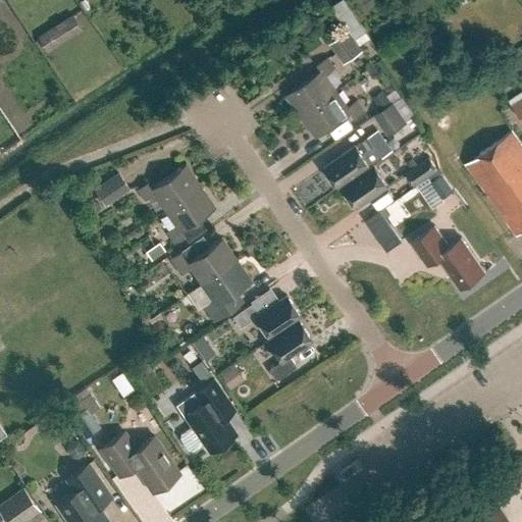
[(71,16),(37,38),(47,53),(82,33),(71,16)]
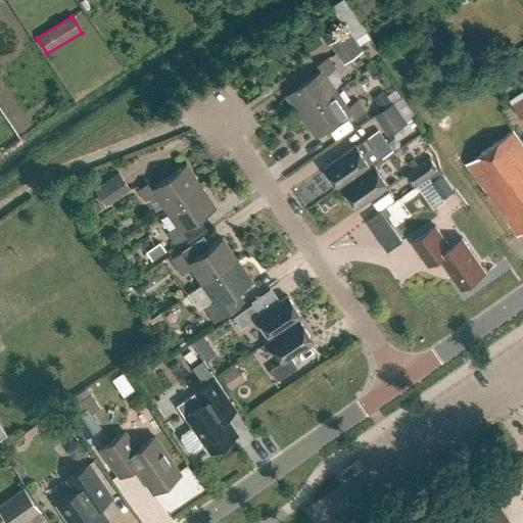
[(329,42),(343,62),(364,48),(349,28),(329,42)]
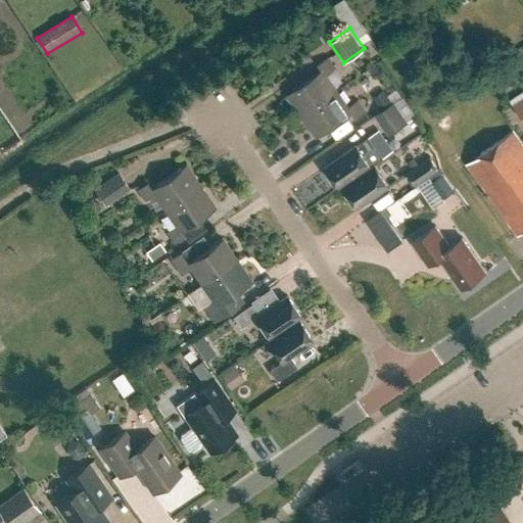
[(288,94),(302,115),(338,91),(327,76),(336,69),(328,57),(319,64),(322,70),(288,94)]
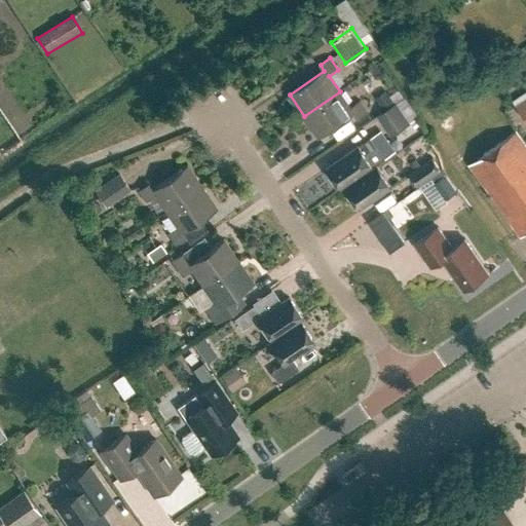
[(304,116),(320,138),(354,114),(359,119),(368,112),(360,101),(351,107),(340,91),(304,116)]
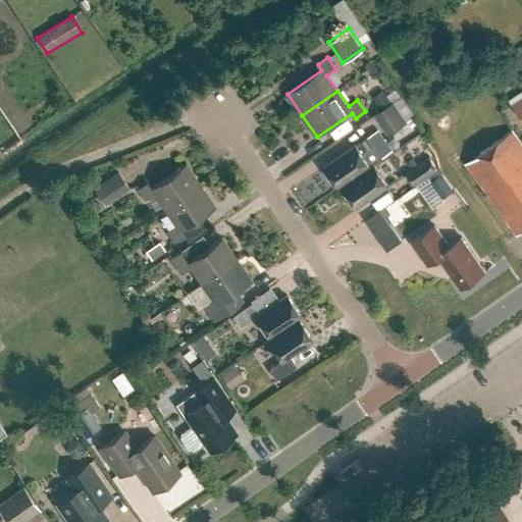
[(373,113),(386,133),(407,119),(393,99),(373,113)]
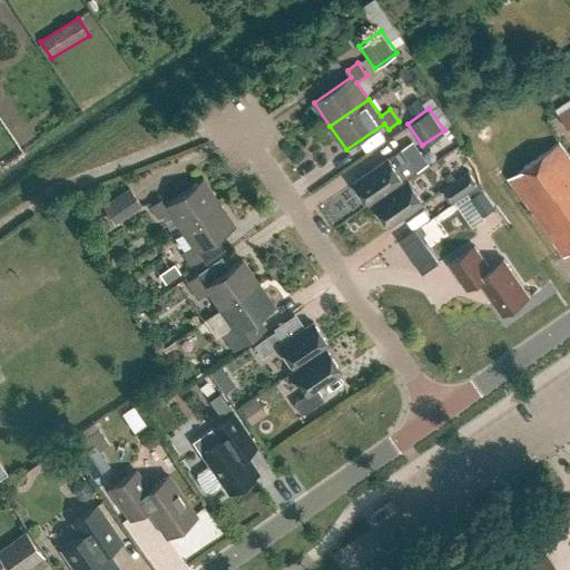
[(569,108),(560,116),(569,129),(569,108)]
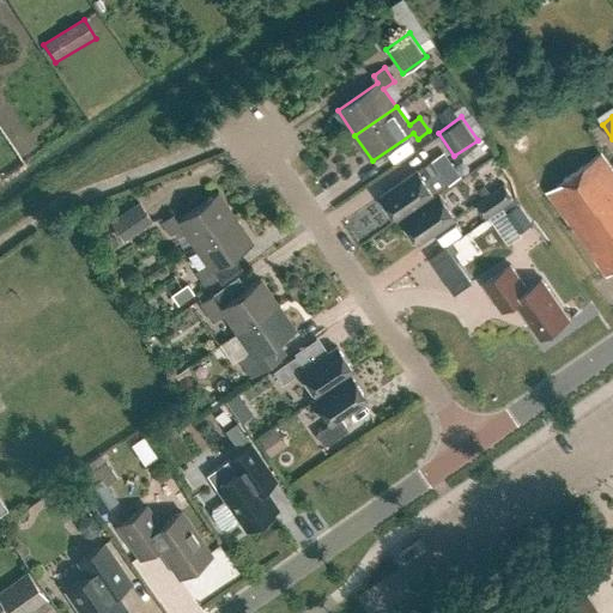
[(547,192),(607,277),(612,272),(612,168),(602,153),(547,192)]
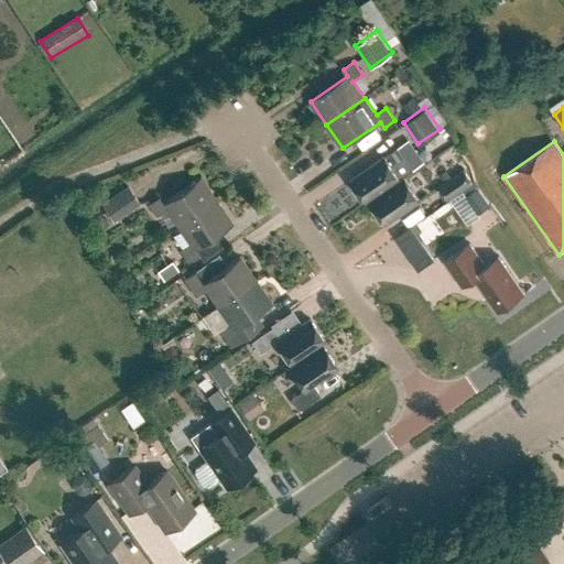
[(371,197),(372,199),(409,175),(405,170),(412,166),(398,144),(350,175),(366,201),(371,197)]
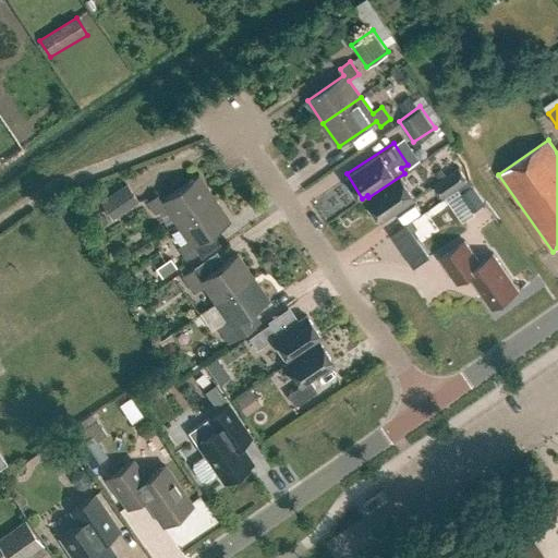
[(441,196),(456,186),(468,178),(459,166),(433,183),(441,196)]
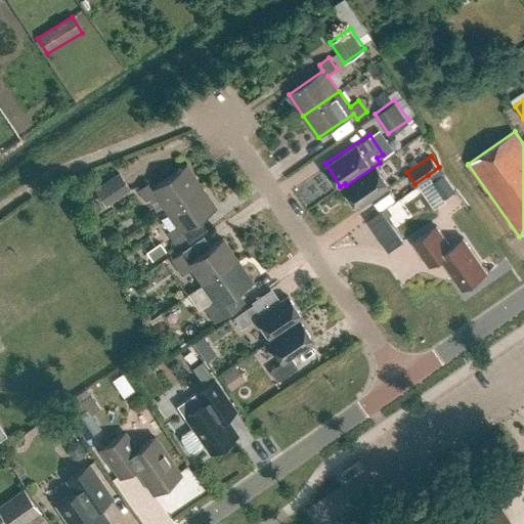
[(346,185),(358,205),(393,183),(380,163),(346,185)]
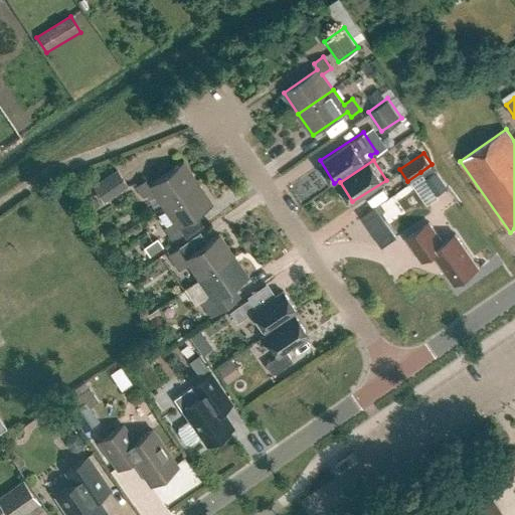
[(152,192),(162,207),(197,183),(183,161),(149,185),(145,179),(135,186),(143,198),(152,192)]
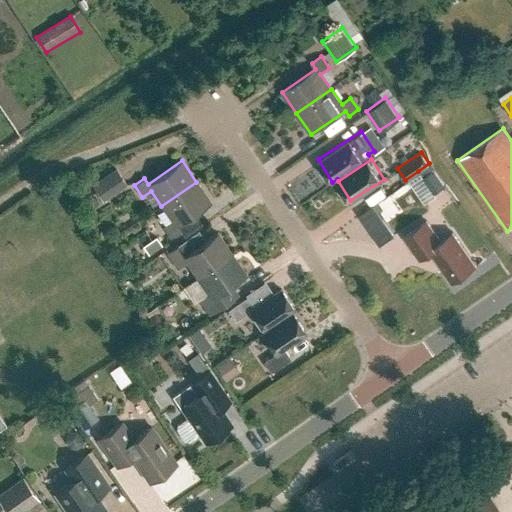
[(429,163),(418,171),(421,176),(420,177),(431,193),(444,185),(429,163)]
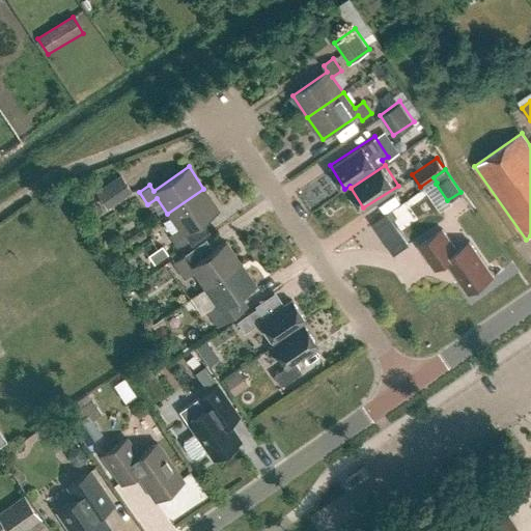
[(93,191),(104,205),(128,190),(117,174),(93,191)]
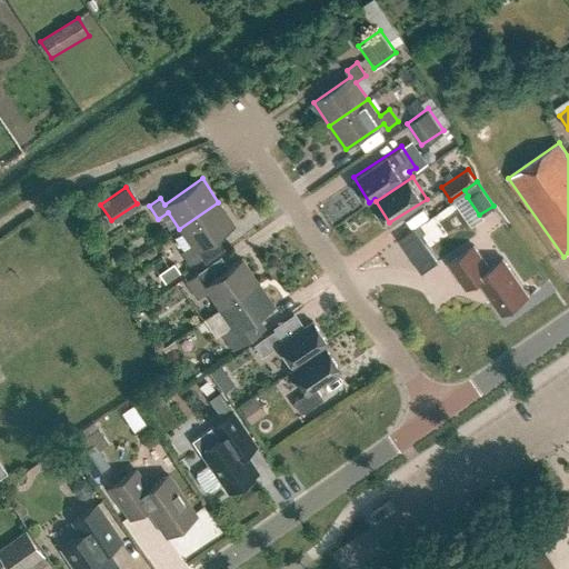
[(181,252),(190,265),(201,257),(198,251),(235,226),(218,202),(179,229),(191,246),(181,252)]
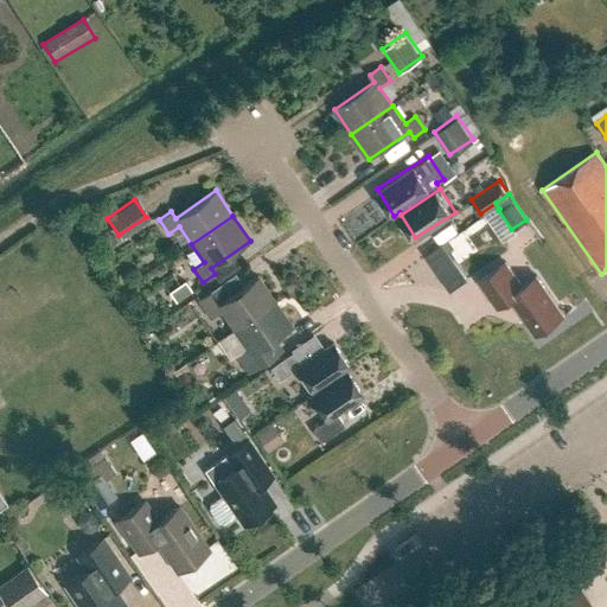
[(427,256),(452,292),(470,279),(445,244),(427,256)]
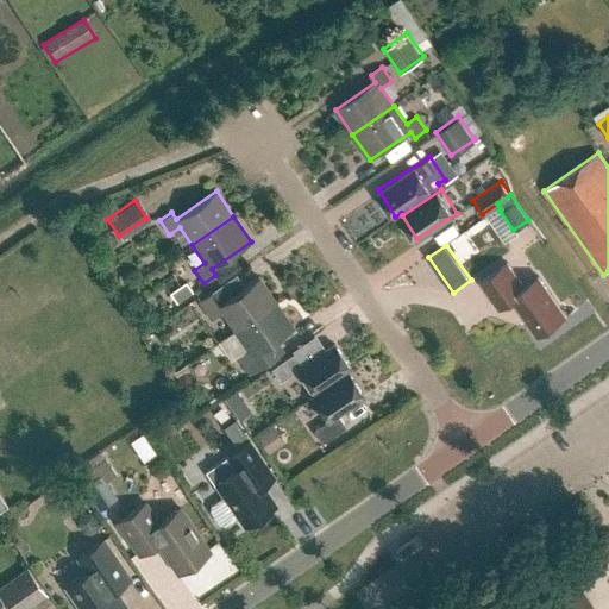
[(481,282),(500,309),(513,300),(538,336),(566,316),(539,277),(523,287),(508,263),(481,282)]
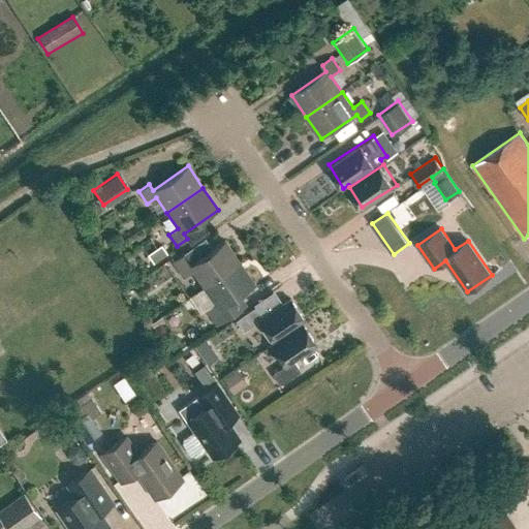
[(192,272),(203,287),(240,261),(224,241),(192,263),(185,253),(173,262),(184,278),(192,272)]
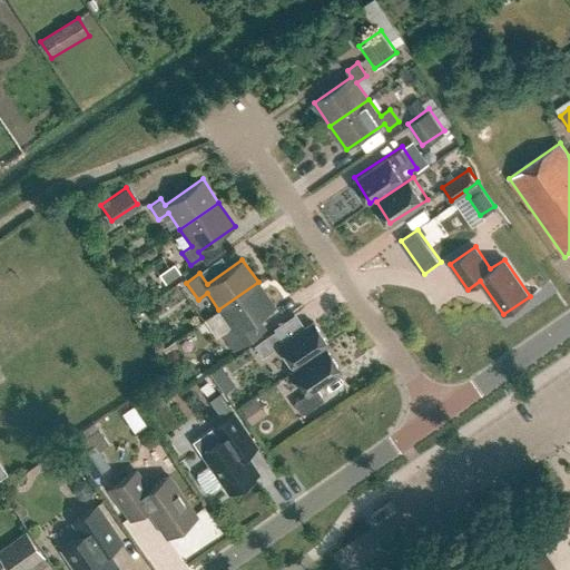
[(173,263),(158,273),(165,283),(179,272),(173,263)]
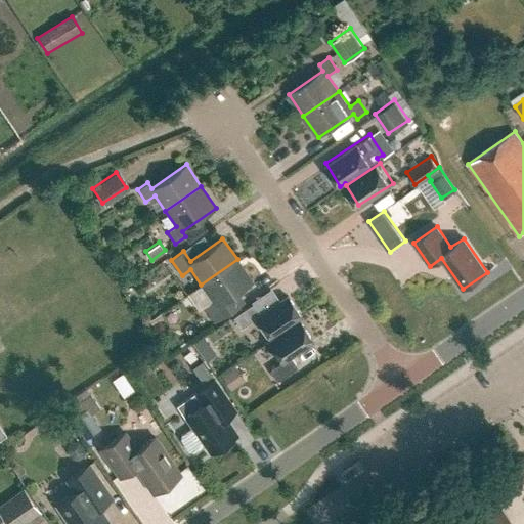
[(204,307),(215,323),(227,314),(221,304),(254,282),(237,259),(201,285),(213,301),(204,307)]
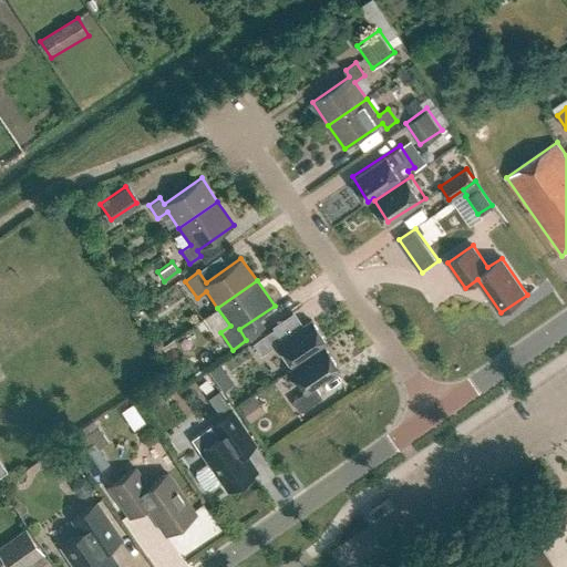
[(253,344),(261,356),(277,344),(292,367),(327,343),(311,321),(282,341),(275,329),(253,344)]
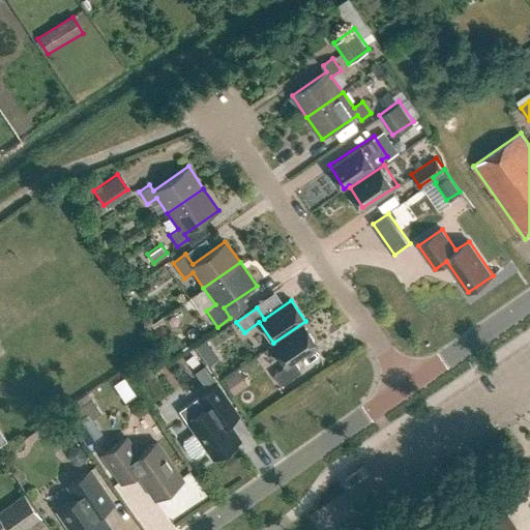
[(272,376),(281,386),(301,373),(294,361),(317,346),(303,325),(271,347),(285,367),(272,376)]
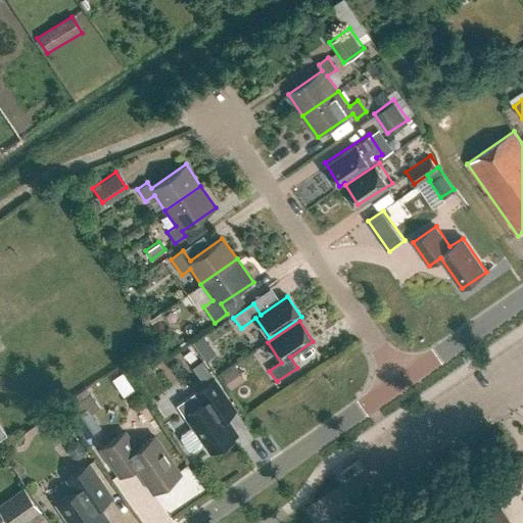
[(199,352),(210,345),(203,336),(193,343),(199,352)]
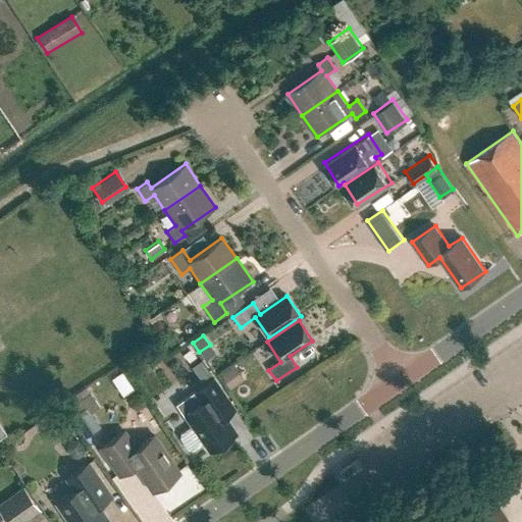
[(188,368),(198,381),(208,373),(199,360),(188,368)]
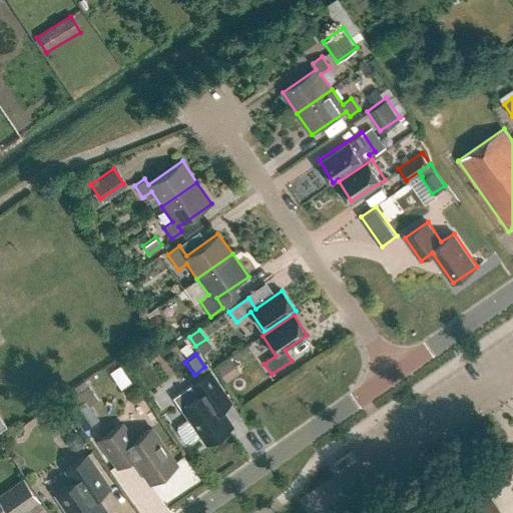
[(210,373),(173,398),(188,419),(177,426),(178,434),(182,440),(189,443),(200,436),(205,444),(232,426),(221,410),(230,403),(210,373)]
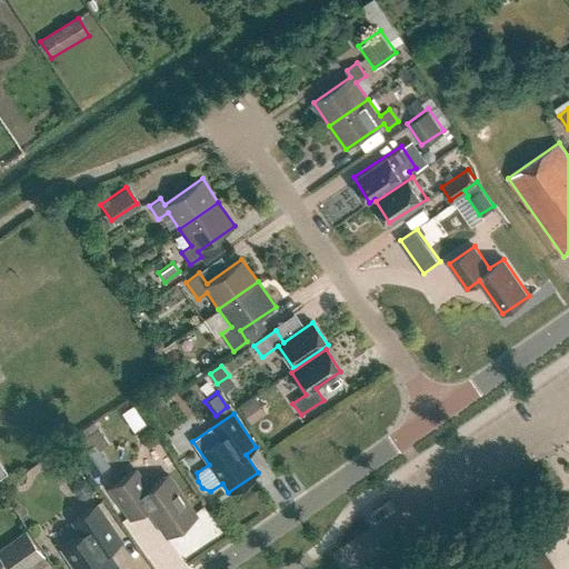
[(77,456),(92,479),(110,467),(99,451),(109,445),(105,437),(77,456)]
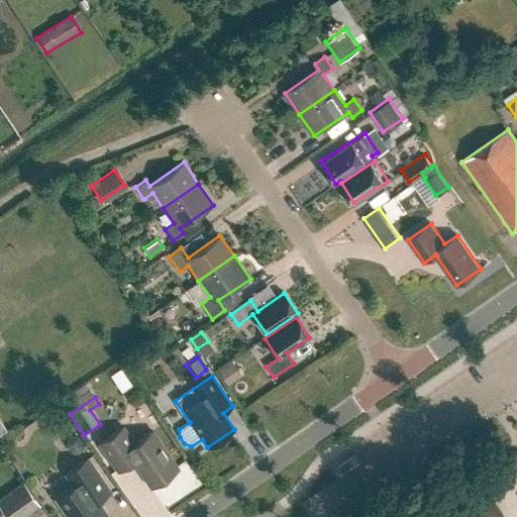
[(133,460),(151,487),(178,469),(152,432),(134,444),(123,428),(100,444),(118,471),(133,460)]
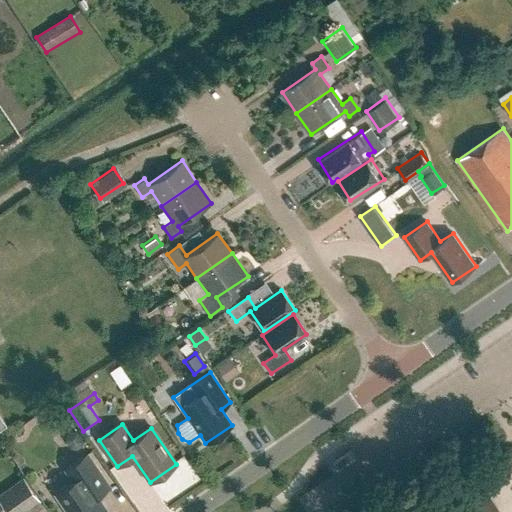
[(511,443),(501,444),(495,457),(496,460),(497,461),(503,469),(511,468),(511,443)]
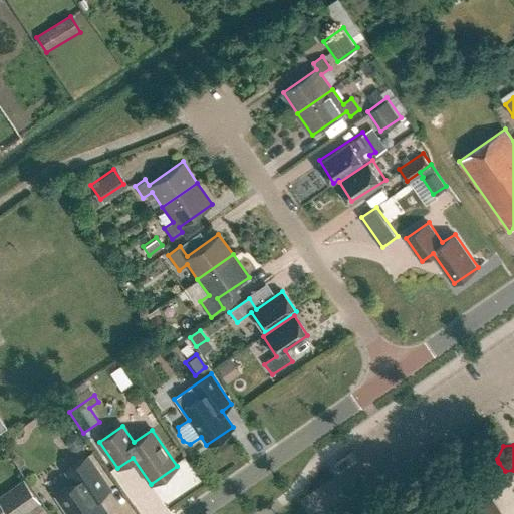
[(65,471),(73,483),(55,496),(67,513),(106,513),(107,513),(95,498),(109,489),(86,456),(65,471)]
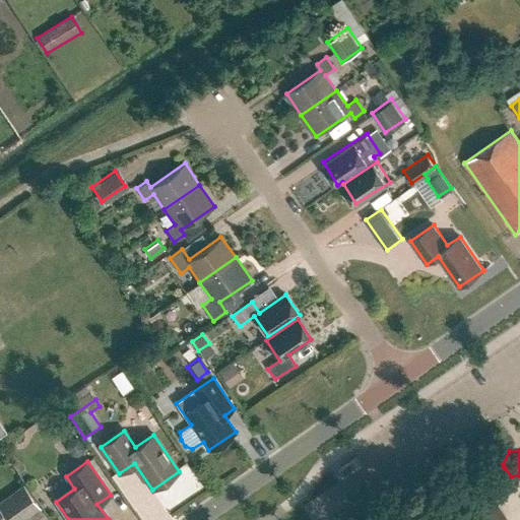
[(476,489),(484,500),(499,499),(505,485),(496,474),(481,475),(476,489)]
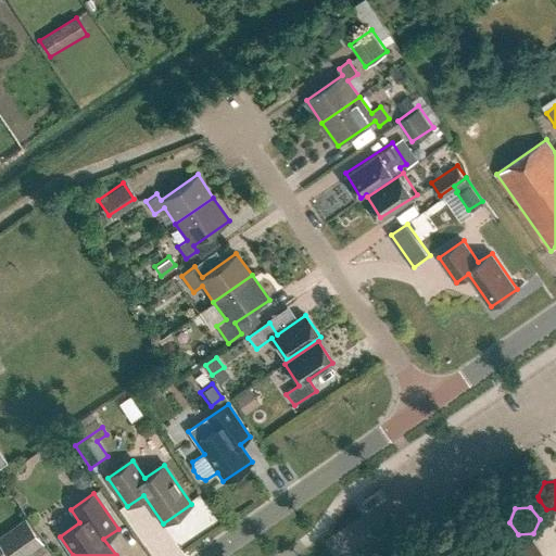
[(32,555),(43,547),(24,520),(0,538),(0,545),(8,555),(32,555)]
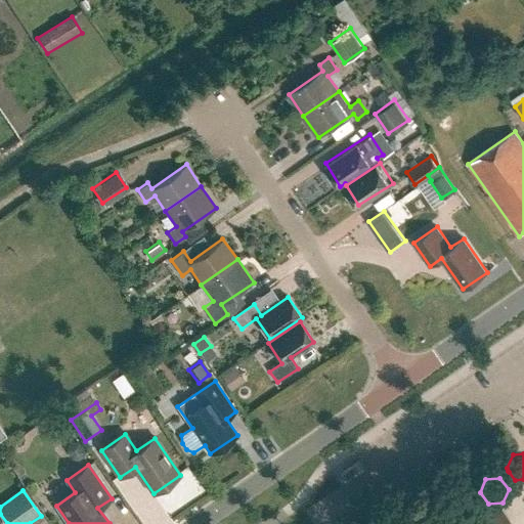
[(483,523),(510,523),(512,521),(504,510),(489,512),(483,523)]
